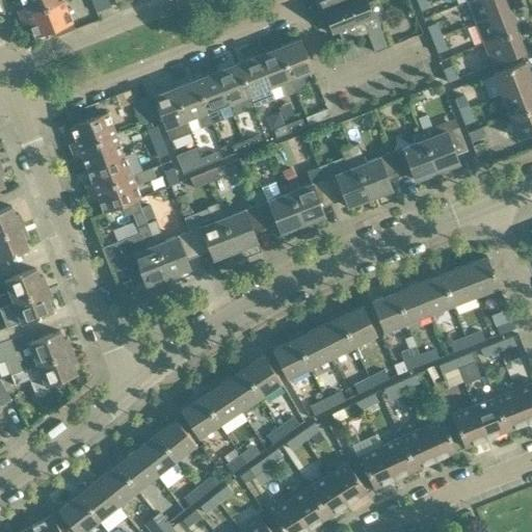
[(20,17),(61,0),(20,0),(24,7),(17,9),(20,17)]
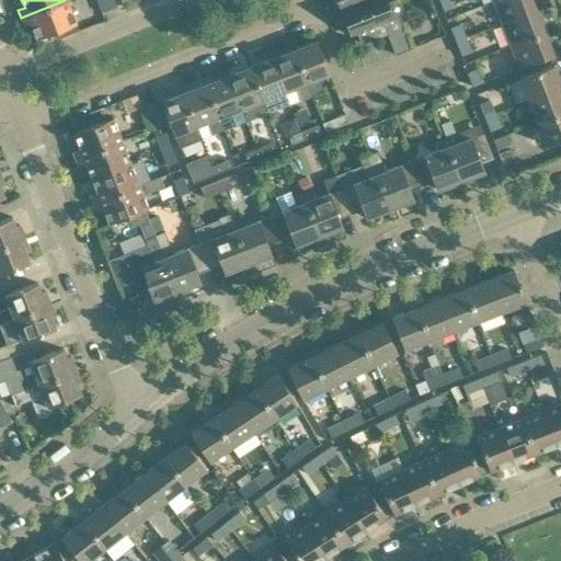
[(76,22),(66,0),(65,0),(21,18),(23,25),(31,22),(36,37),(56,30),(76,22)]
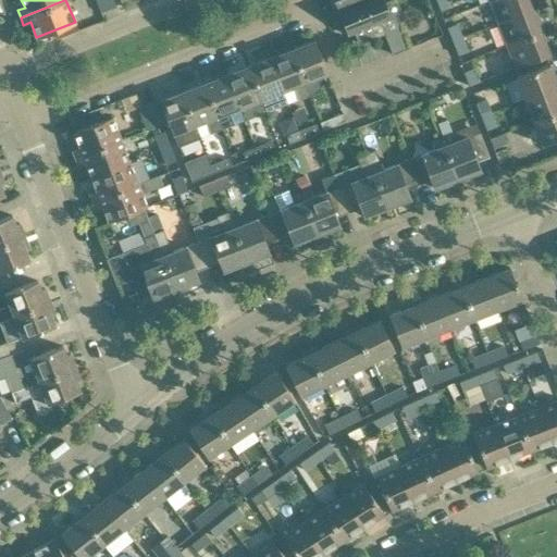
[(95,0),(100,12),(115,7),(112,0),(95,0)]
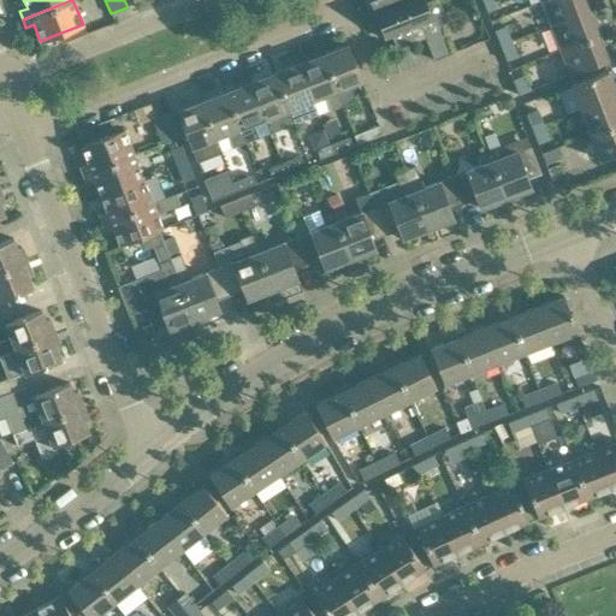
[(368,0),(373,11),(400,0),(368,0)]
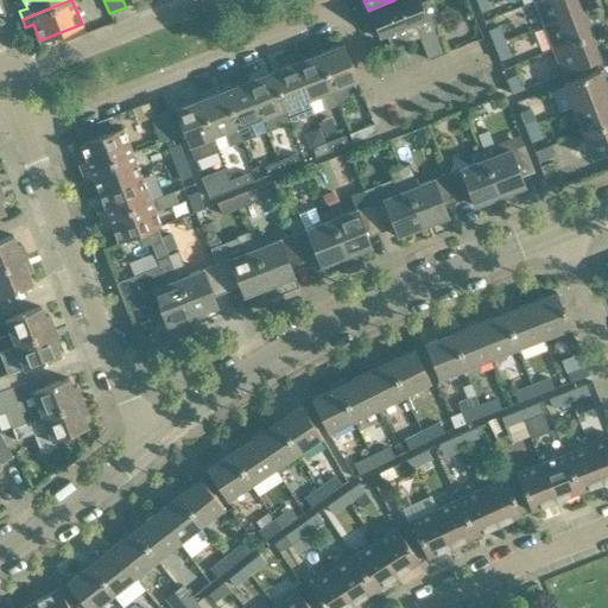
[(445,51),(432,17),(435,14),(436,10),(435,4),(431,1),(426,1),(419,4),(418,0),(394,0),(368,11),(380,38),(386,36),(391,48),(419,37),(428,58),(445,51)]
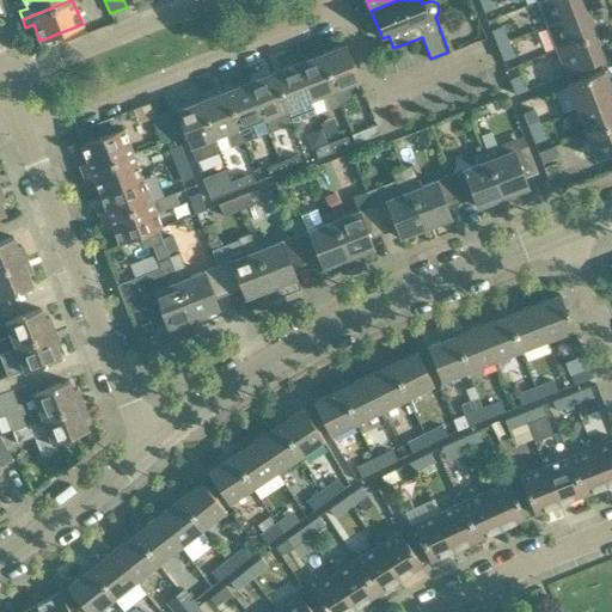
[(494,7),(490,0),(478,0),(483,12),(494,7)]
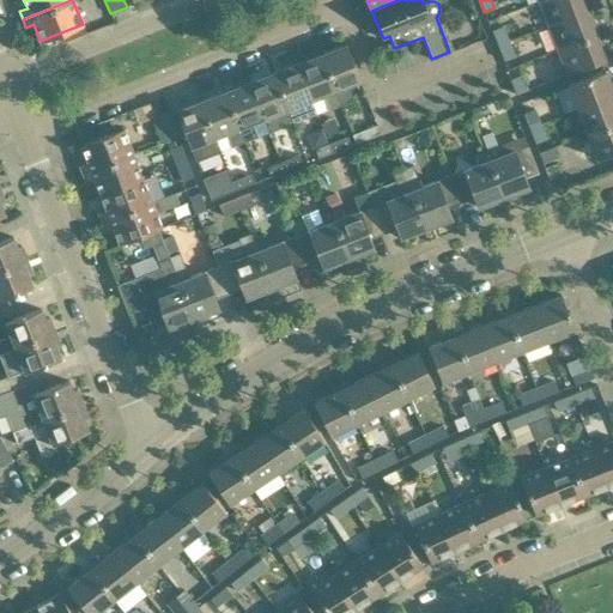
[(541,0),(538,1),(547,25),(588,8),(584,0),(583,0),(541,0)]
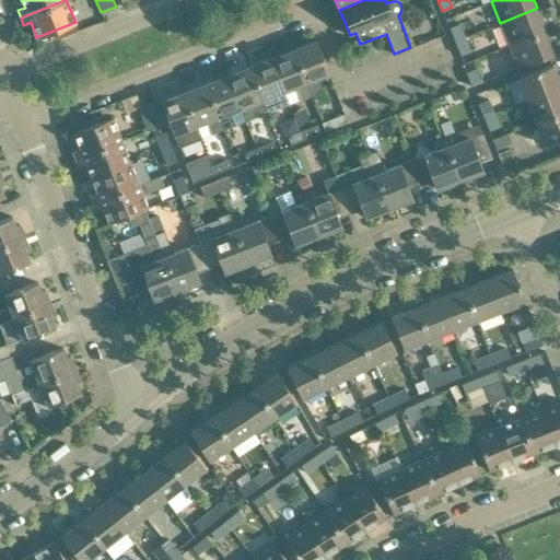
[(540,15),(537,8),(500,23),(509,46),(546,31),(544,25),(541,26),(538,21),(540,15)]
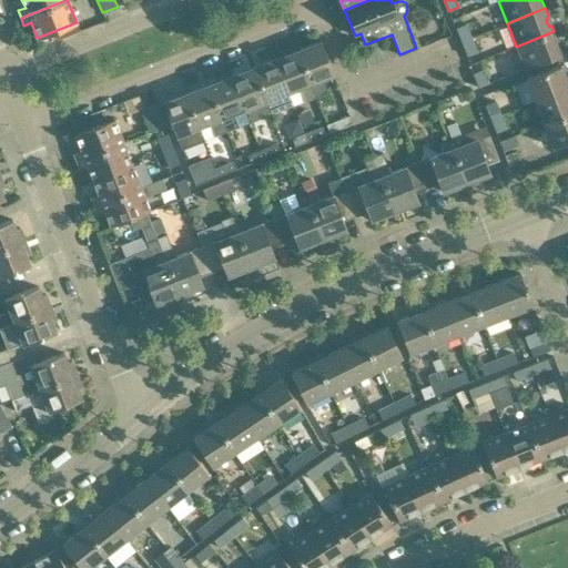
[(77,22),(57,30),(59,38),(79,30),(77,22)]
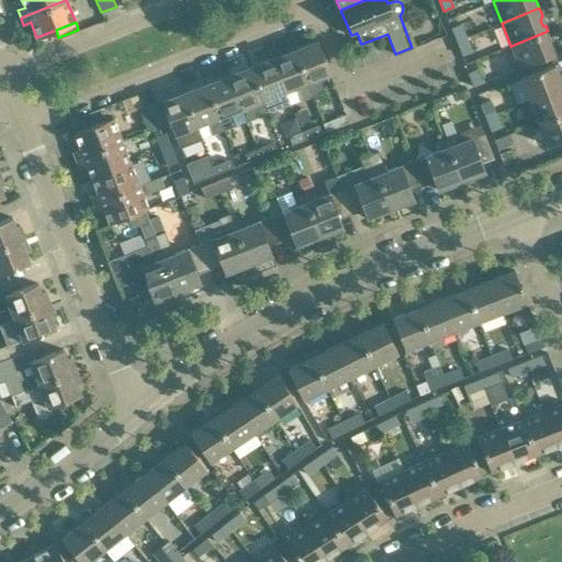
[(450,27),(456,42),(465,37),(460,23),(450,27)]
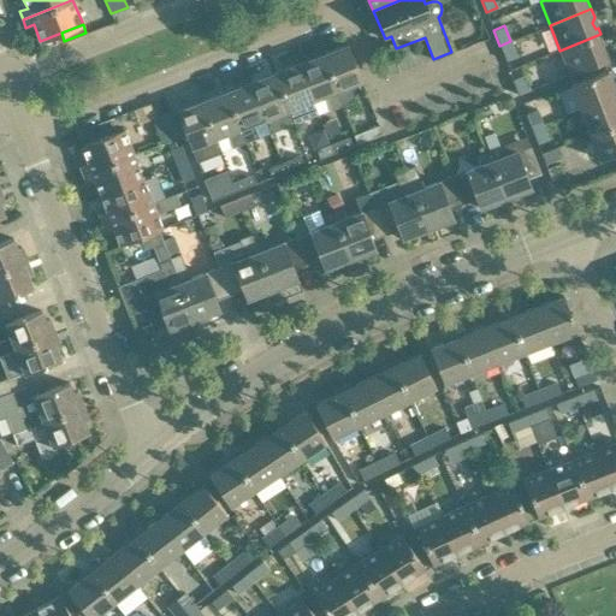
[(603,40),(600,34),(560,51),(569,75),(608,60),(599,41),(603,40)]
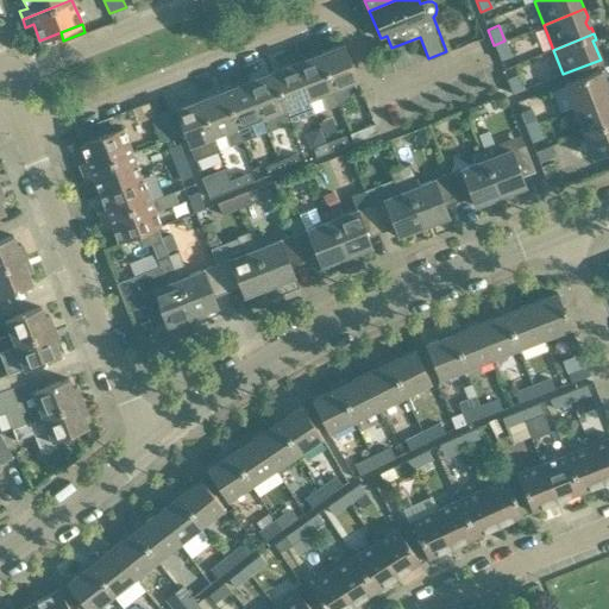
[(510,55),(504,41),(494,45),(500,60),(510,55)]
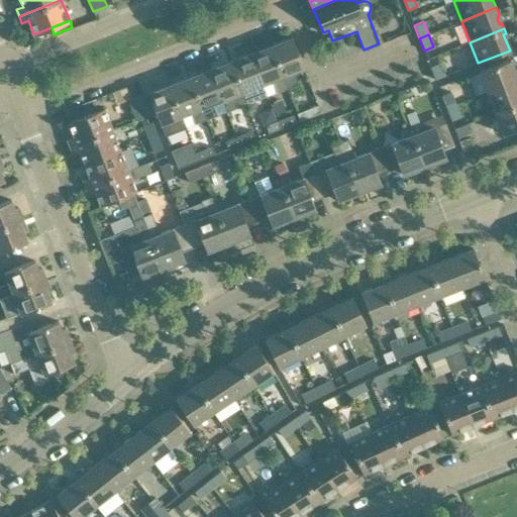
[(291,37),(271,45),(287,88),(298,84),(293,72),(303,68),(291,37)]
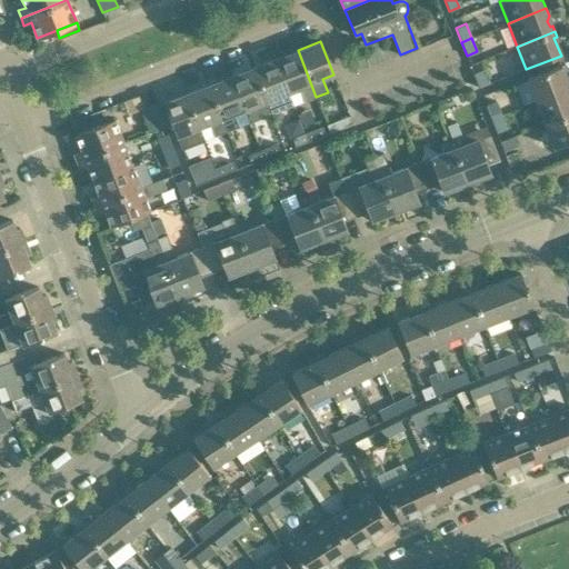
[(316,97),(298,50),(276,59),(288,91),(299,88),(303,101),(316,97)]
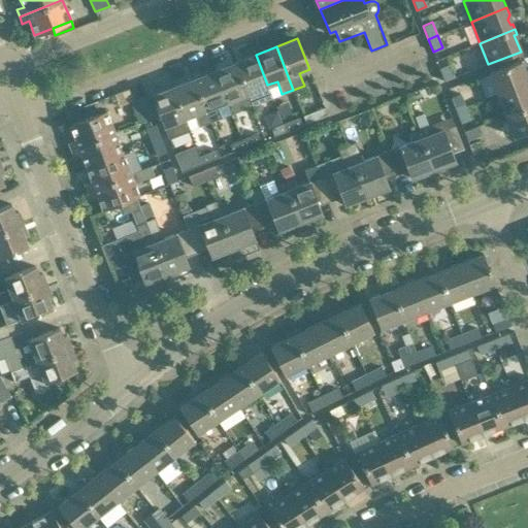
[(267,85),(256,55),(234,62),(252,106),(272,98),(267,85)]
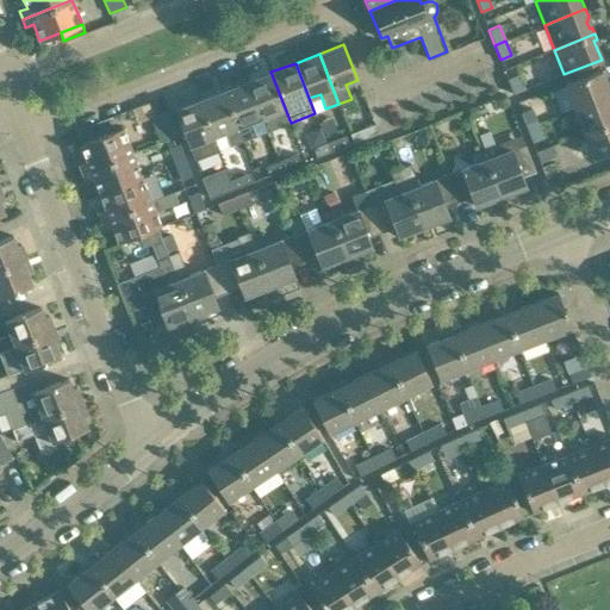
[(608,75),(604,68),(564,85),(573,109),(609,94),(609,91),(604,76),(608,75)]
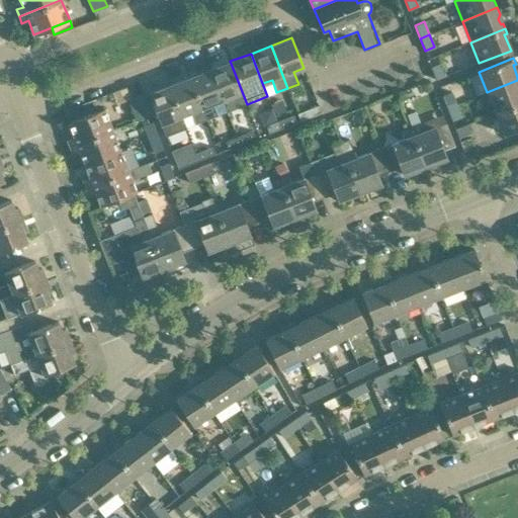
[(247,104),(230,61),(209,69),(227,112),(247,104)]
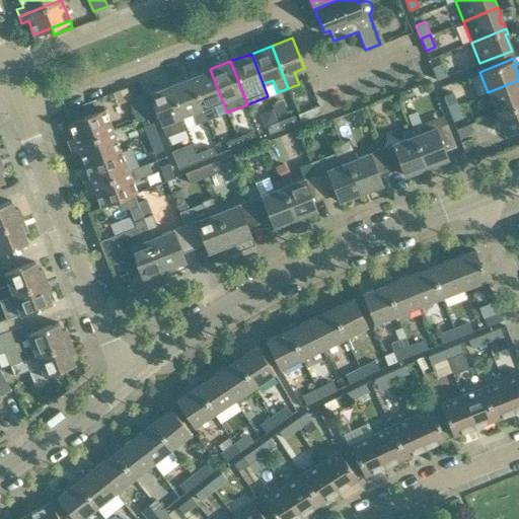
[(431,67),(436,80),(445,76),(440,63),(431,67)]
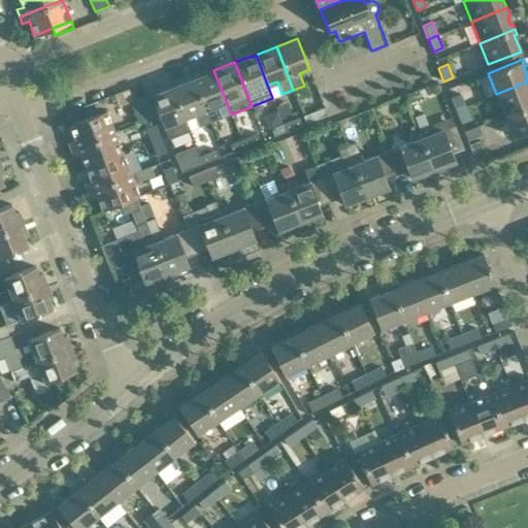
[(231,114),(213,70),(193,78),(210,122),(231,114)]
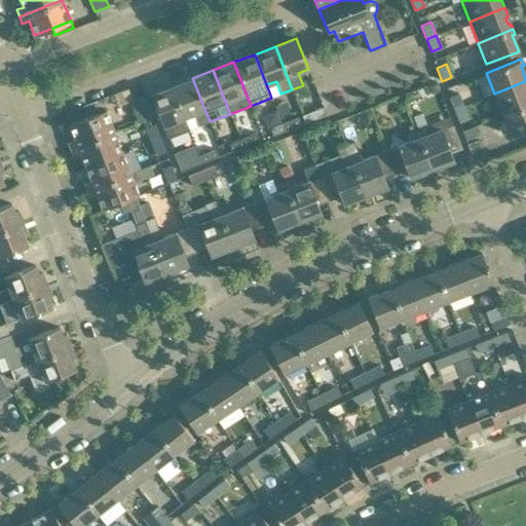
[(210,121),(192,78),(172,86),(184,117),(193,113),(198,125),(210,121)]
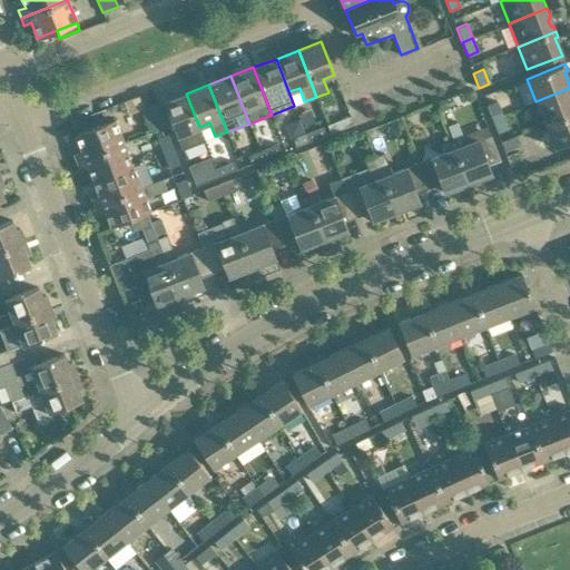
[(569,88),(536,101),(544,124),(569,114),(569,88)]
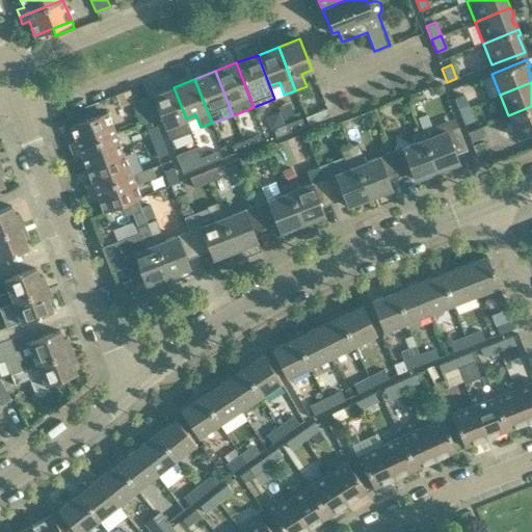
[(186,118),(174,87),(152,96),(164,127),(169,139),(180,135),(191,131),(186,118)]
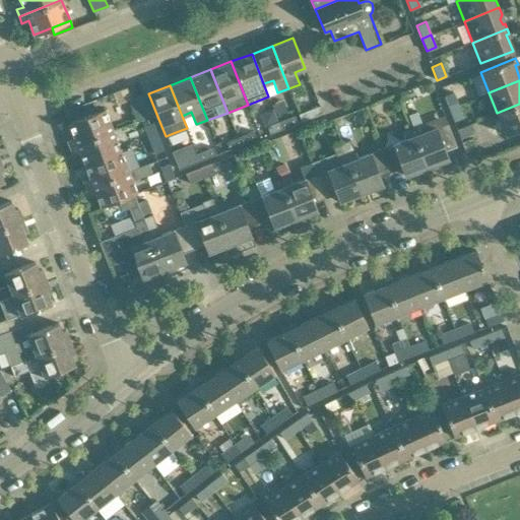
[(452,92),(443,95),(448,109),(457,105),(452,92)]
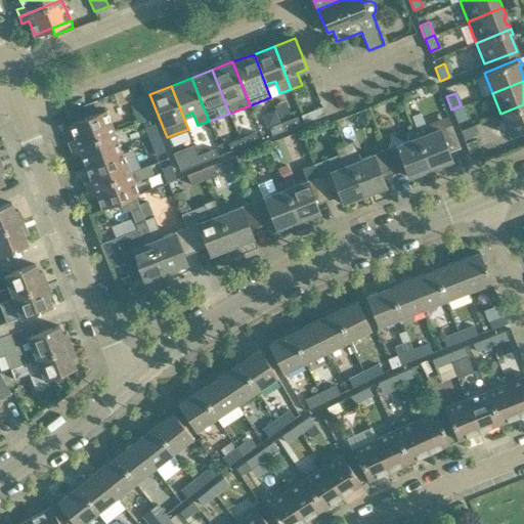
[(129,100),(138,122),(151,117),(143,95),(129,100)]
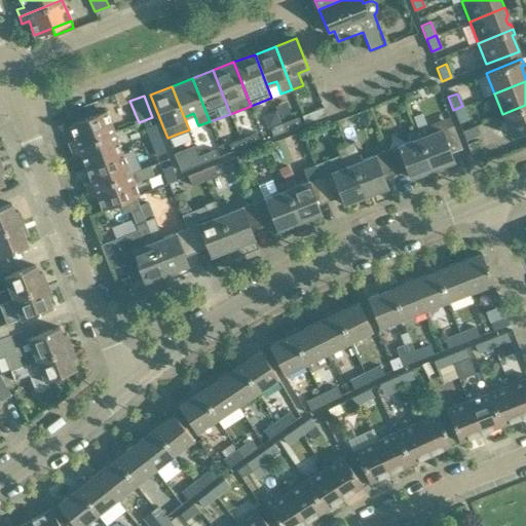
[(525,105),(502,114),(512,136),(525,129),(525,105)]
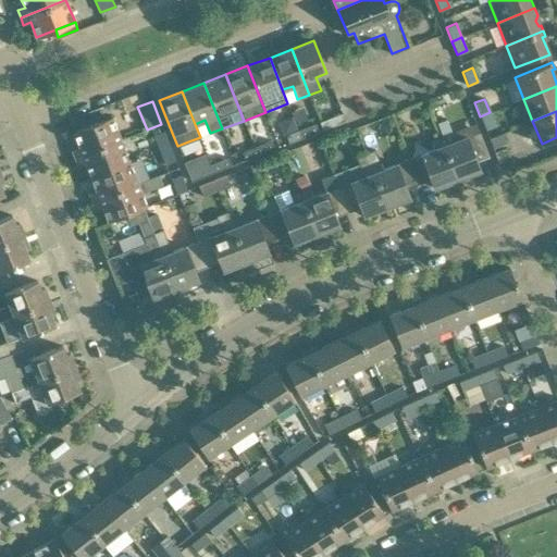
[(495,126),(490,112),(480,116),(485,130),(495,126)]
